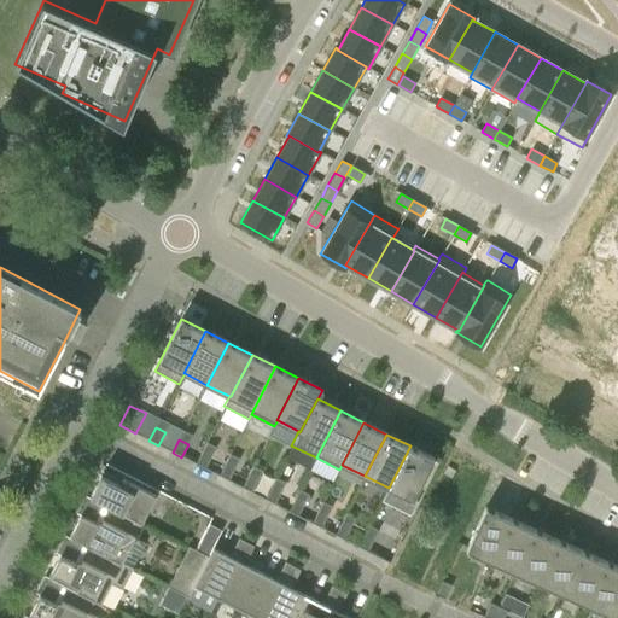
[(410,445),(389,488),(412,500),(433,458),(410,445)]
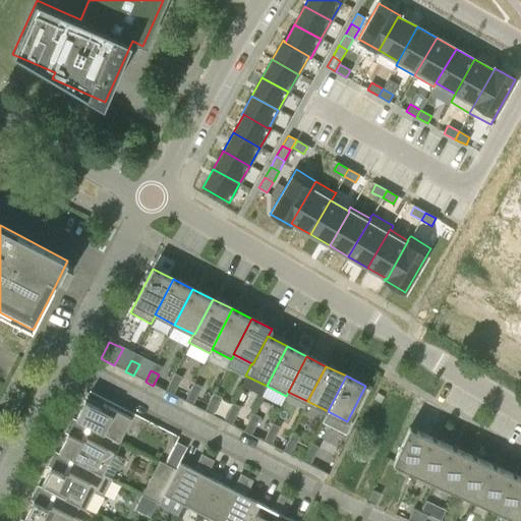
[(170,381),(165,391),(173,395),(178,385),(170,381)]
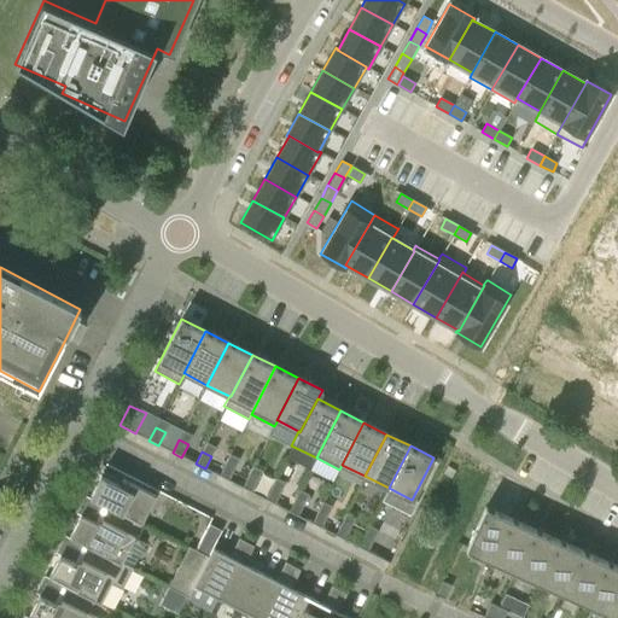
[(226,462),(219,476),(228,481),(234,468),(226,462)]
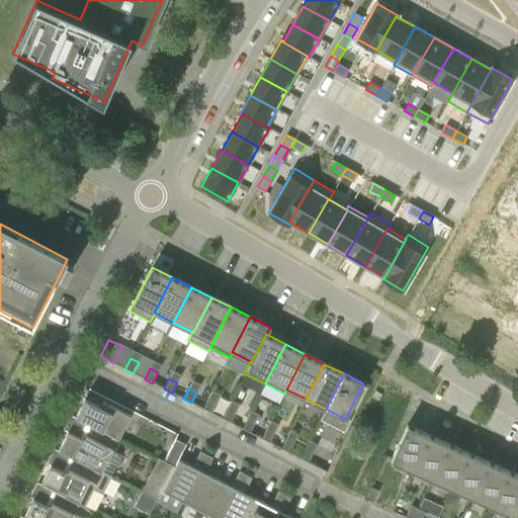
[(378,401),(381,395),(375,391),(371,397),(378,401)]
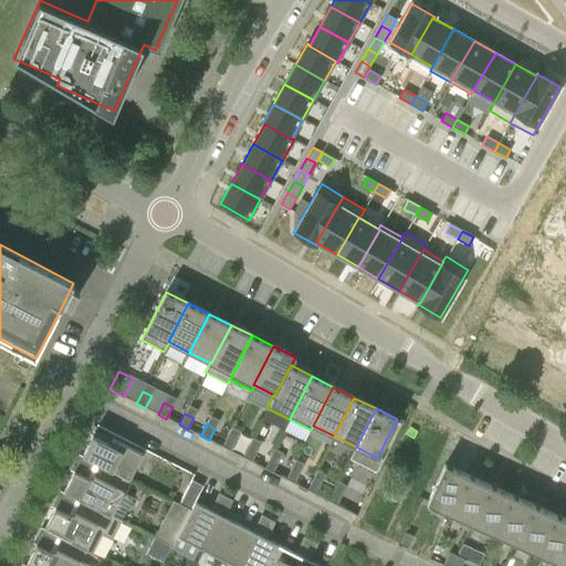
[(228,435),(221,447),(230,451),(237,439),(228,435)]
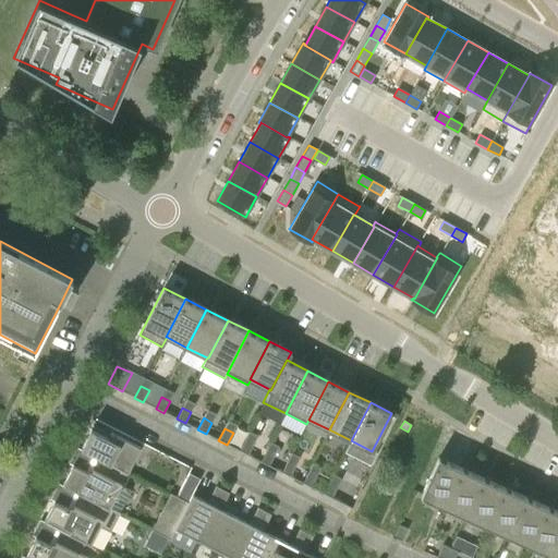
[(91,429),(81,448),(98,457),(122,470),(128,472),(141,448),(110,433),(107,438),(91,429)]
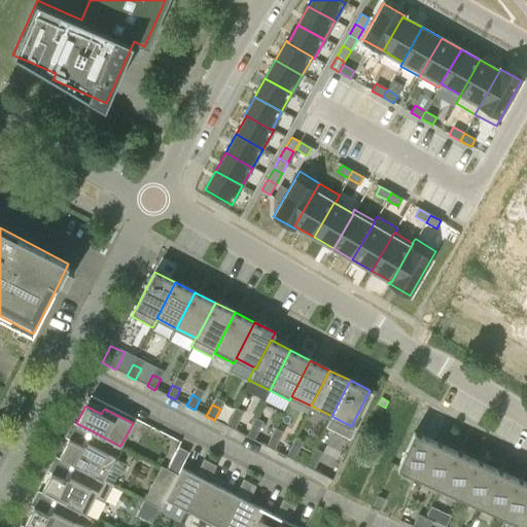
[(232,415),(226,426),(234,430),(240,419),(232,415)]
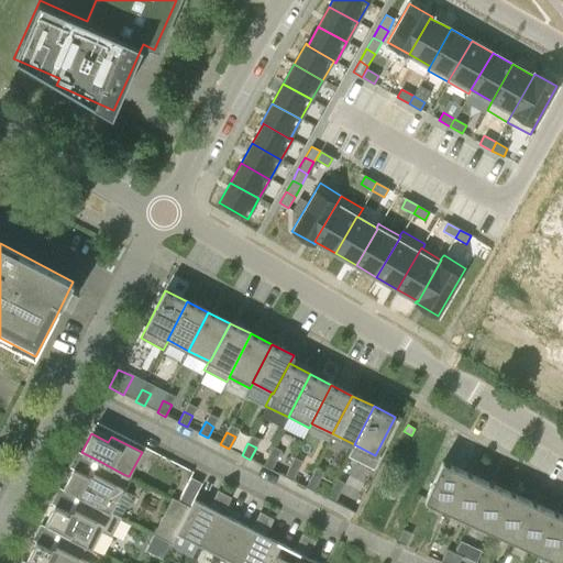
[(268,454),(263,466),(272,471),(277,459),(268,454)]
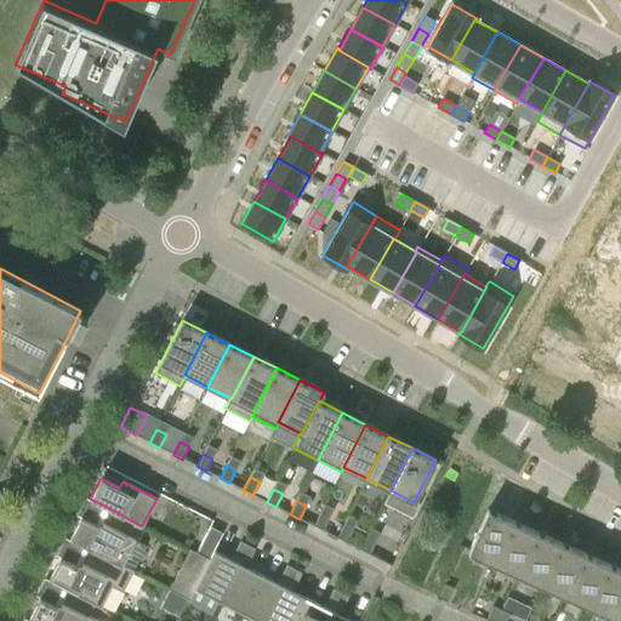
[(130,536),(136,523),(109,508),(100,528),(80,518),(70,539),(134,571),(147,547),(135,541),(136,539),(130,536)]
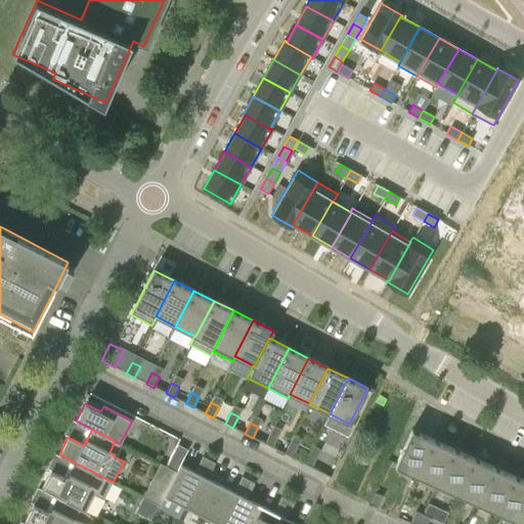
[(416,476),(432,439),(411,430),(396,464),(395,467),(416,476)]
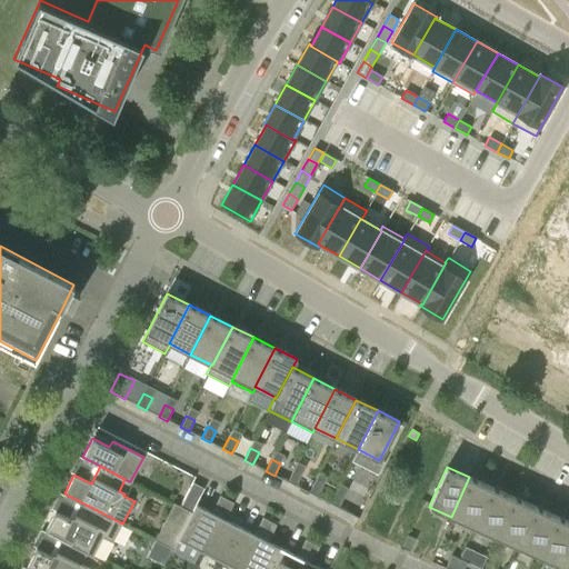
[(293,470),(287,482),(296,487),(301,475),(293,470)]
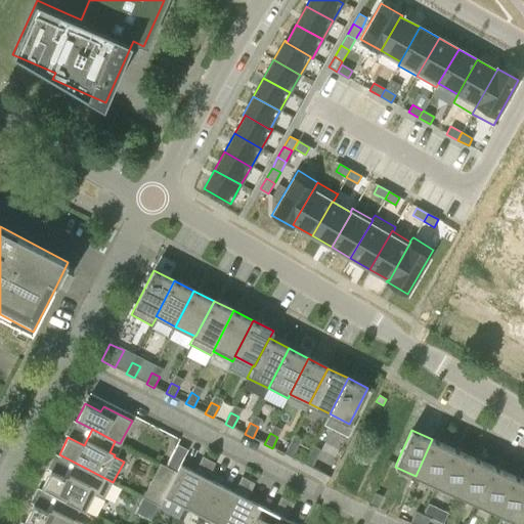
[(452,448),(432,439),(416,476),(436,485),(452,448)]
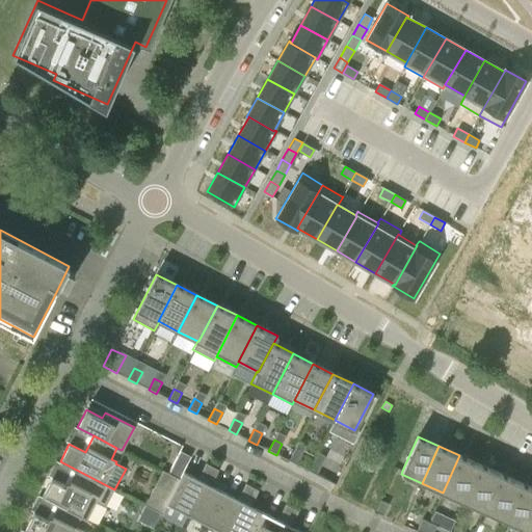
[(294,450),(288,460),(296,466),(302,454),(294,450)]
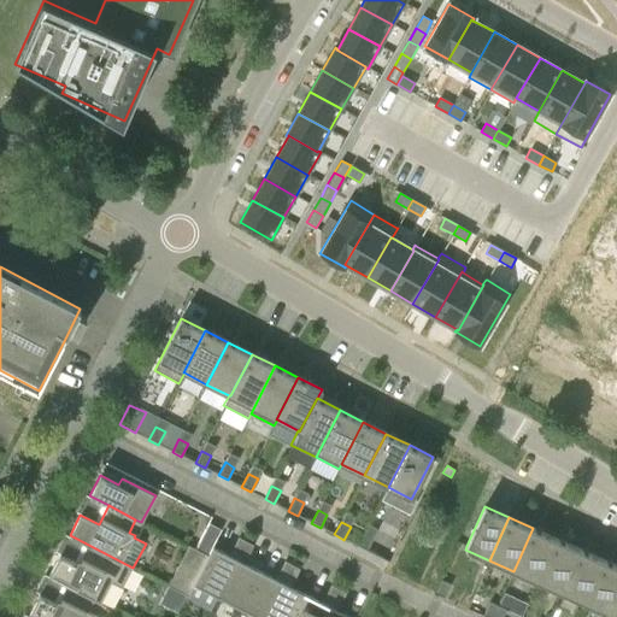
[(557,539),(533,528),(513,571),(538,582),(557,539)]
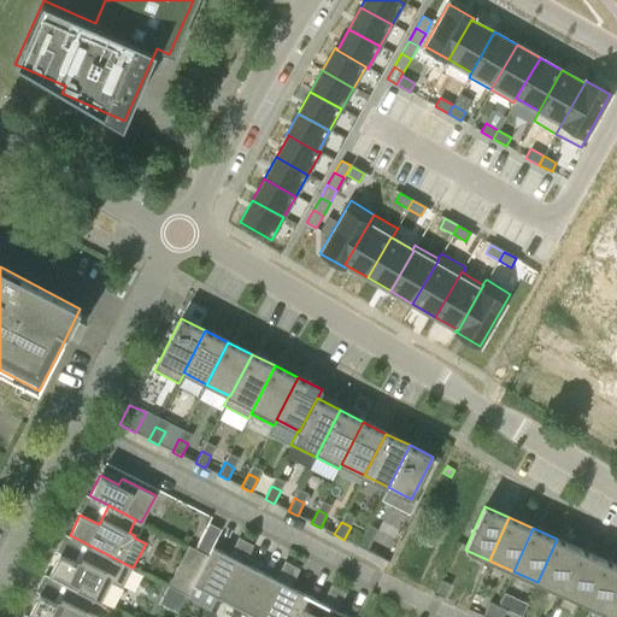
[(364,534),(358,546),(366,551),(374,539),(364,534)]
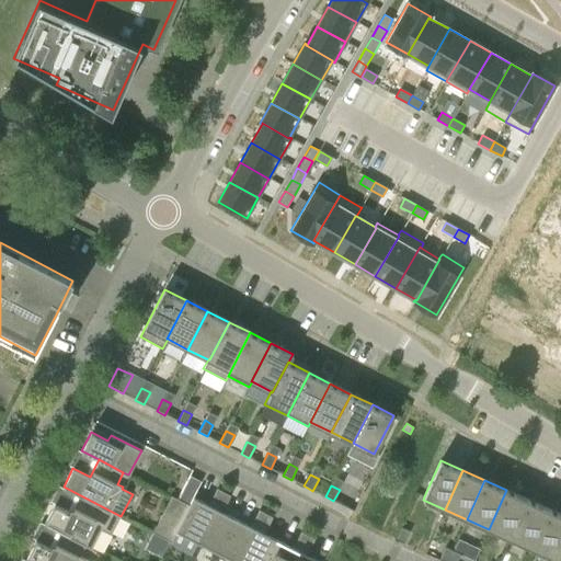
[(111,535),(121,516),(64,487),(63,488),(80,496),(71,513),(54,504),(45,524),(91,547),(100,529),(111,535)]
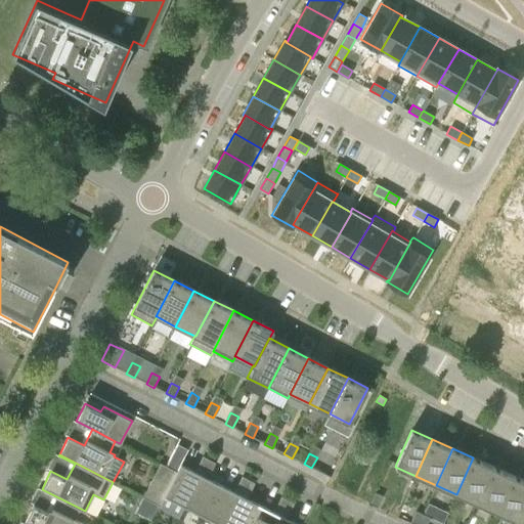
[(166,493),(164,496),(165,496),(184,507),(209,460),(203,456),(194,472),(180,465),(177,472),(166,493)]
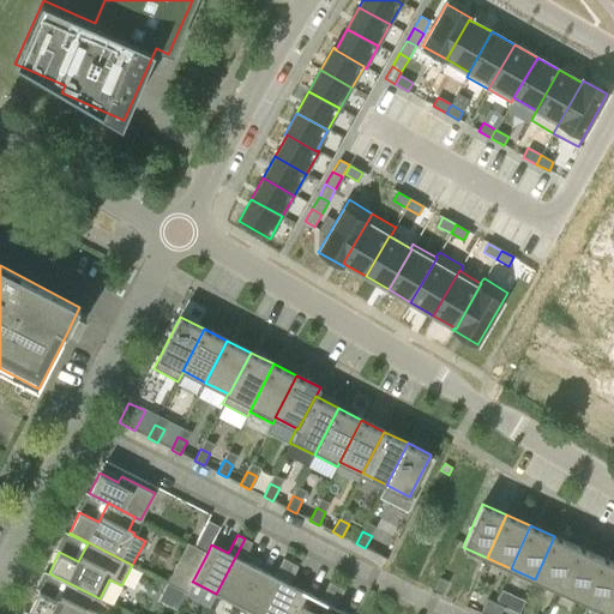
[(554,536),(535,579),(558,590),(577,547),(554,536)]
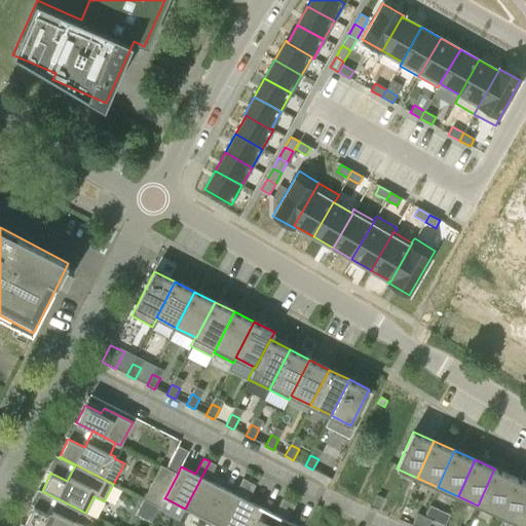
[(216,464),(210,461),(185,509),(204,519),(221,487),(208,480),(216,464)]
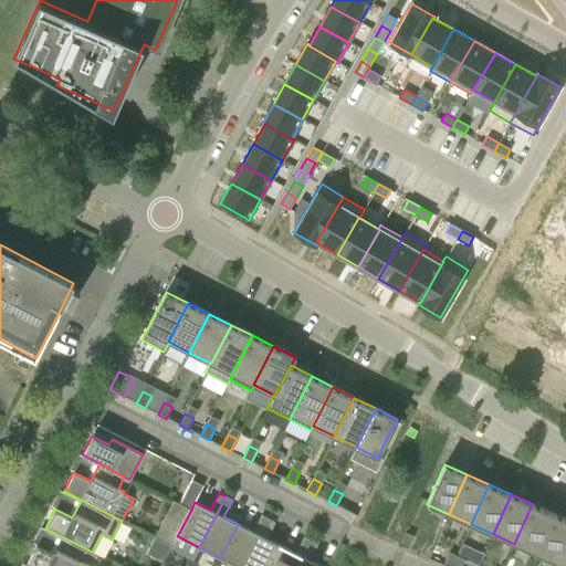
[(179,533),(191,510),(180,504),(173,501),(160,524),(170,528),(179,533)]
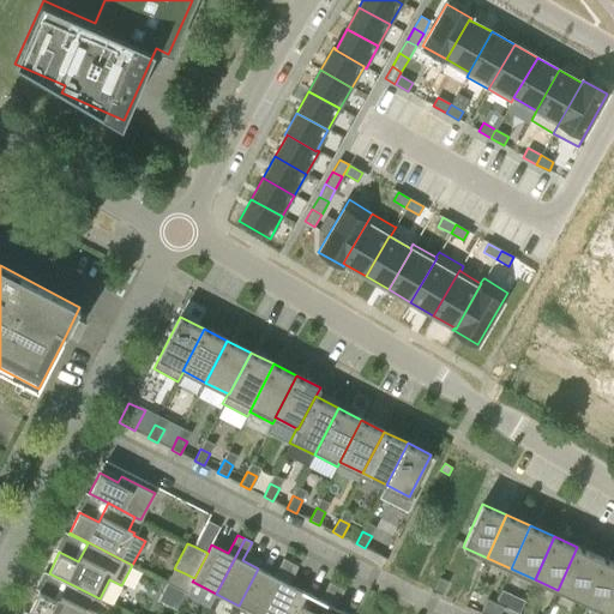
[(577,547),(558,590),(582,601),(601,558),(577,547)]
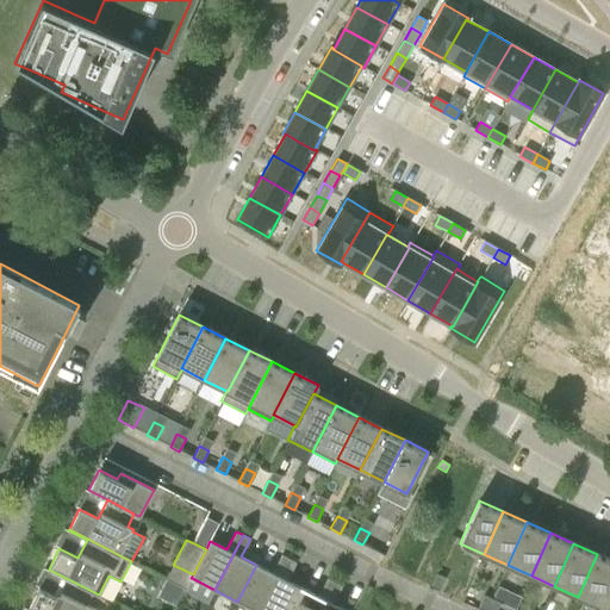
[(609,559),(597,554),(578,597),(602,608),(609,587),(609,559)]
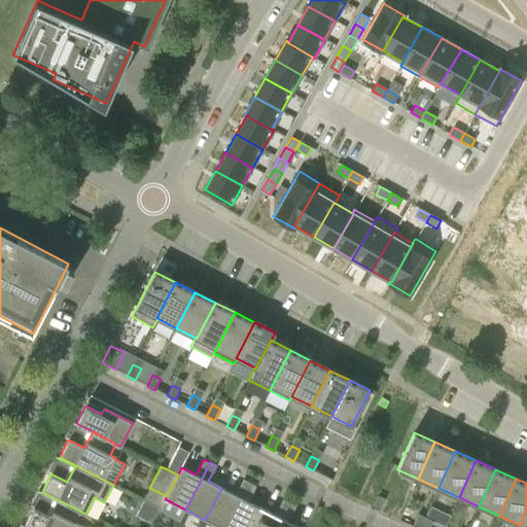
[(236,495),(221,488),(205,520),(218,526),(226,526),(249,483),(243,480),(236,495)]
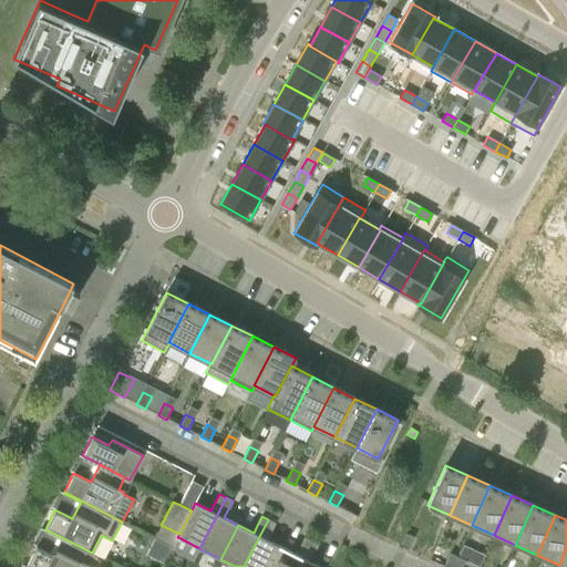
[(276,523),(268,519),(244,566),(270,566),(281,547),(267,539),(276,523)]
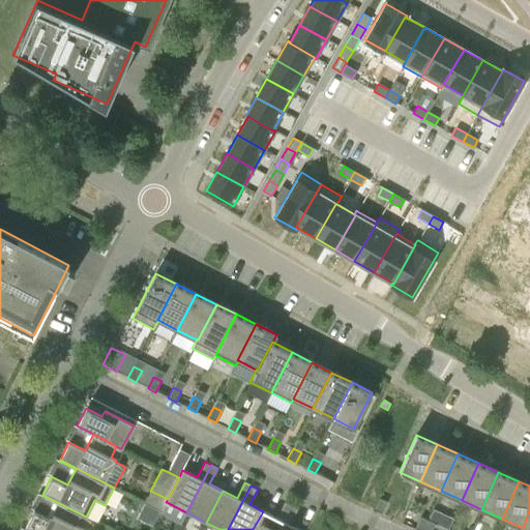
[(159,495),(150,491),(144,503),(152,507),(159,495)]
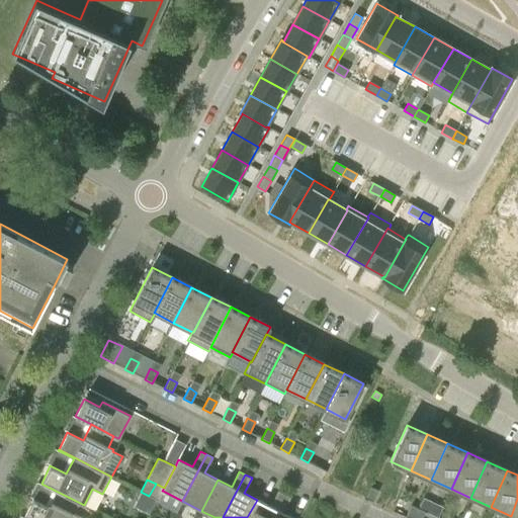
[(84,506),(84,505),(41,484),(40,484),(57,492),(49,507),(32,499),(24,517),(26,517),(77,517),(79,516),(74,514),(79,504),(84,506)]
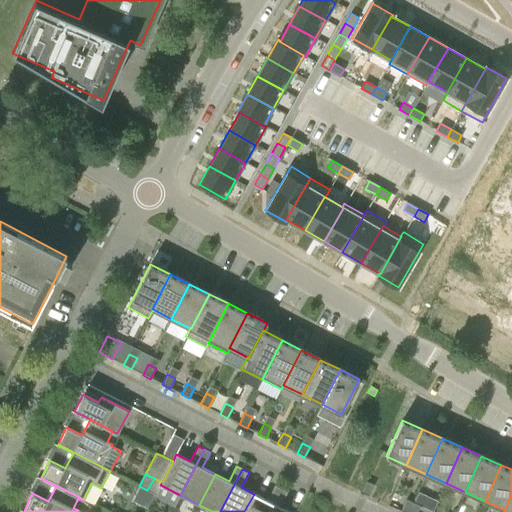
[(162,482),(154,478),(147,490),(156,494),(161,485),(160,485),(162,482)]
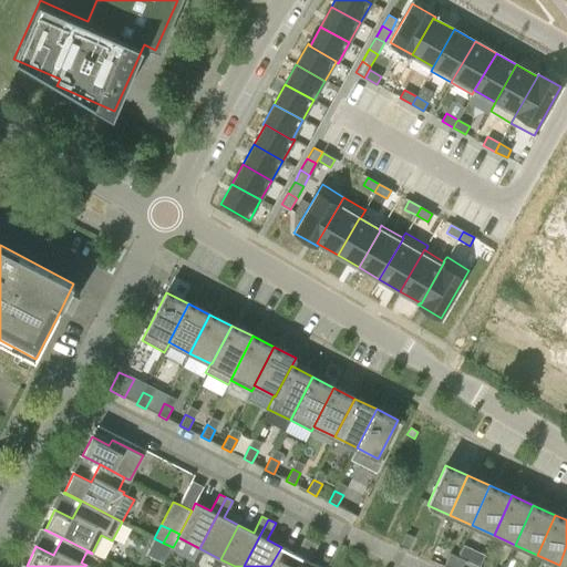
[(405,534),(400,546),(408,550),(414,537),(405,534)]
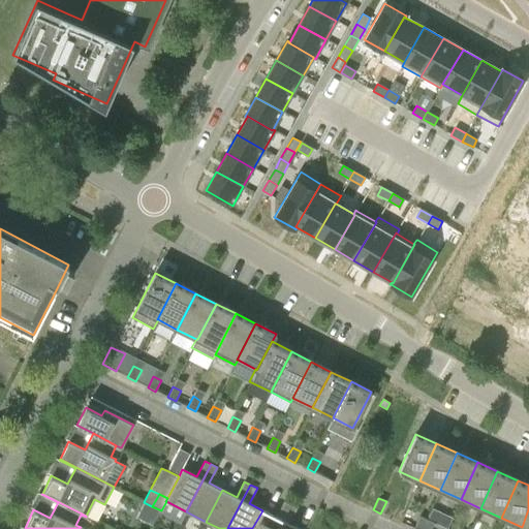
[(276,518),(262,510),(252,528),(277,528),(290,505),(284,502),(276,518)]
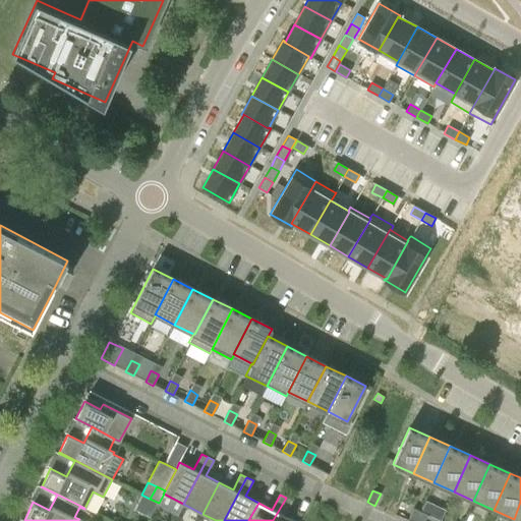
[(292,501),(286,498),(273,520),(294,520),(284,516),(292,501)]
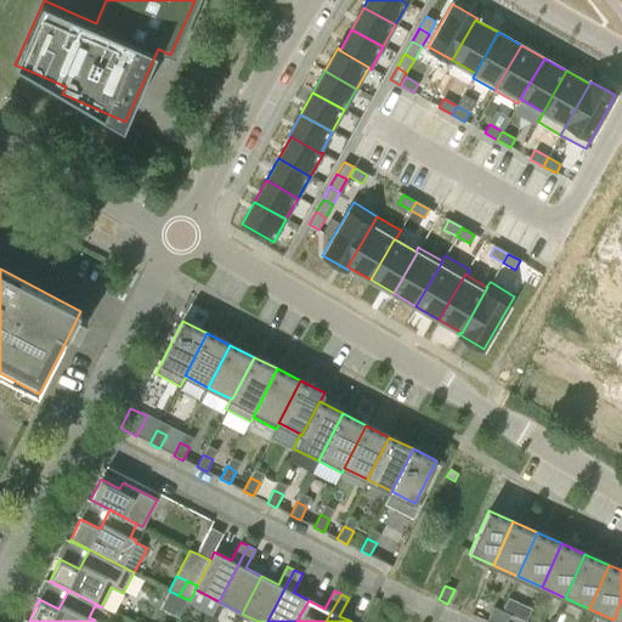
[(488,621),(496,621),(502,611),(493,608),(487,621),(488,621)]
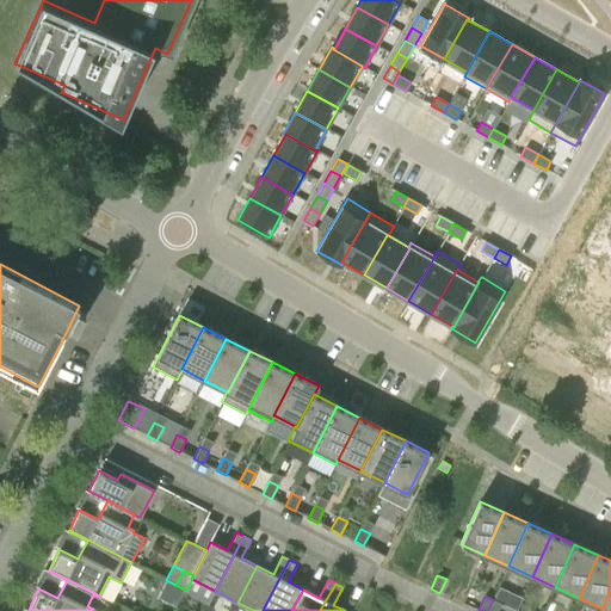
[(498,610),(501,604),(493,600),(487,610),(498,610)]
